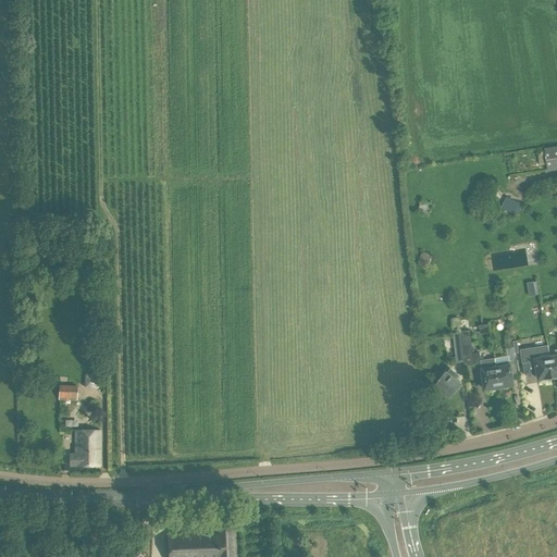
[(556,147),(545,149),(548,171),(556,169),(556,147)]
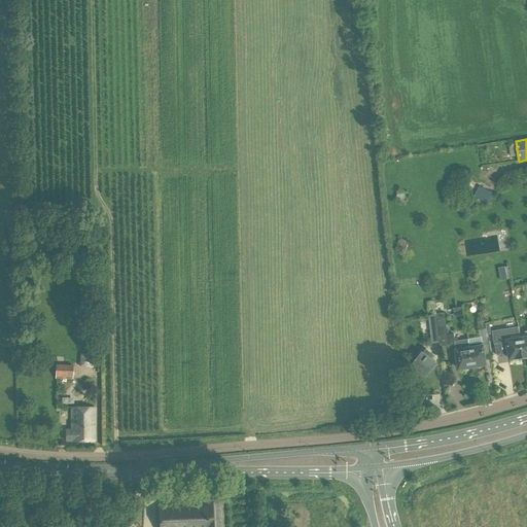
[(487,202),(492,191),(480,186),(475,197),(487,202)]
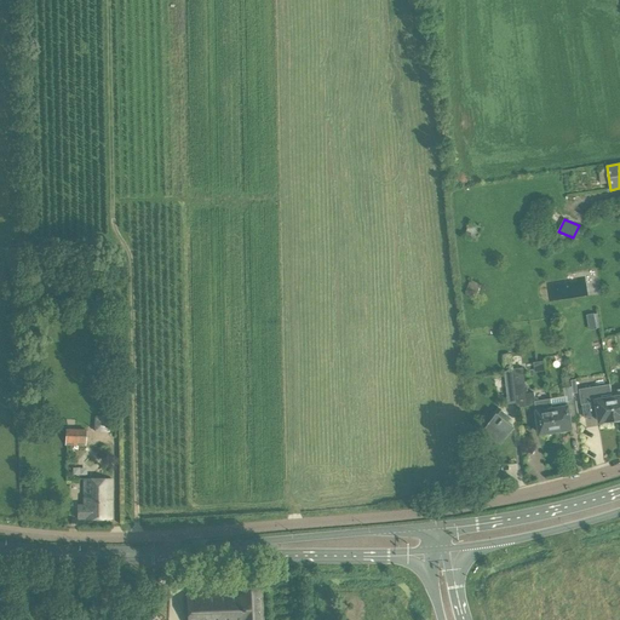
[(481,227),(470,222),(464,235),(476,240),(481,227)]
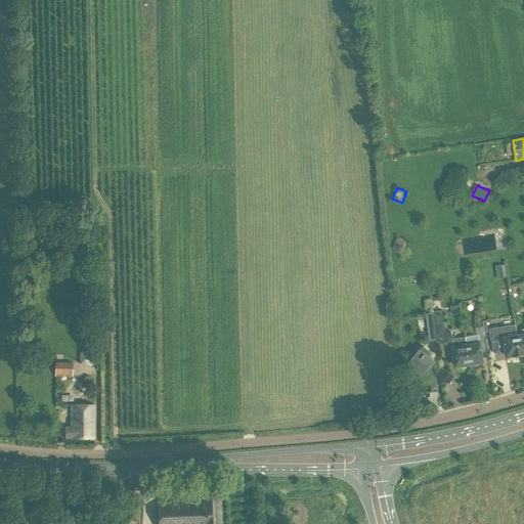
[(406,241),(397,237),(392,249),(401,252),(406,241)]
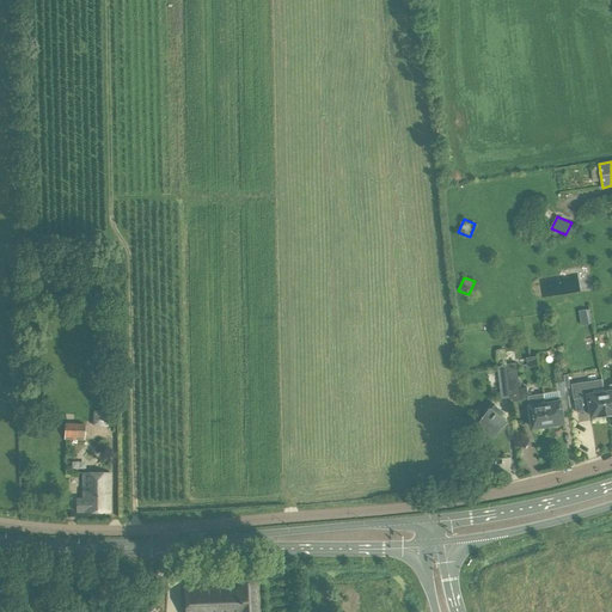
[(507,366),(510,397),(512,402),(528,399),(533,428),(549,426),(545,399),(544,393),(530,396),(527,387),(520,389),(516,362),(507,363),(507,365),(507,366)]
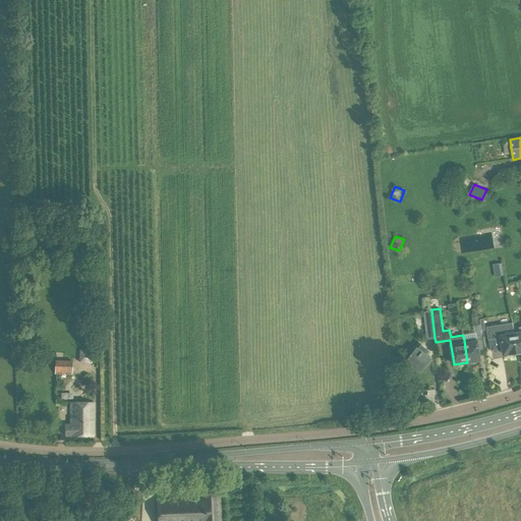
[(427,339),(435,338),(431,311),(423,312),(427,339)]
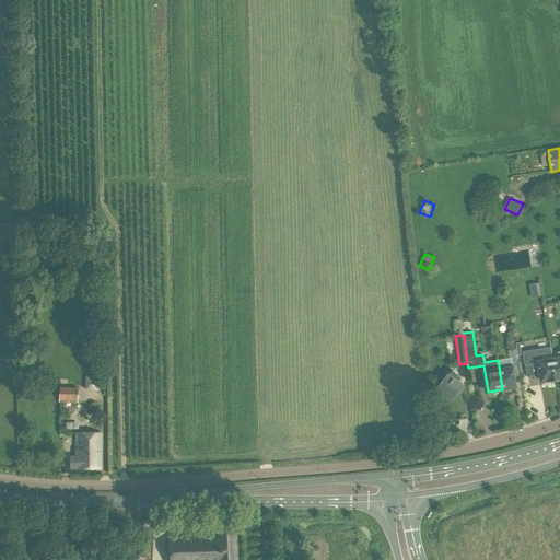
[(499,365),(502,389),(516,387),(513,362),(518,362),(516,349),(515,340),(506,341),(509,350),(511,361),(512,361),(512,363),(499,365)]
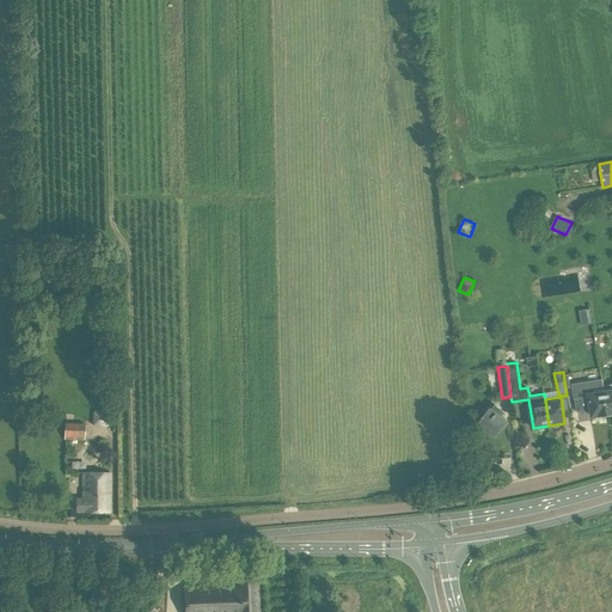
[(575,399),(576,412),(591,410),(592,416),(607,415),(603,389),(601,379),(571,384),(574,399),(575,399)]
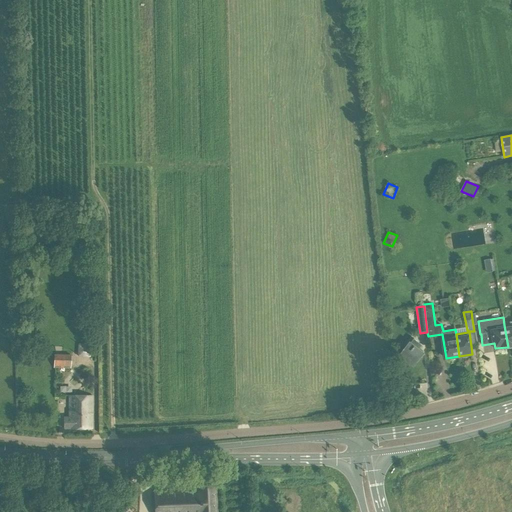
[(423,345),(414,338),(411,342),(410,341),(400,354),(414,365),(424,352),(420,348),(423,345)]
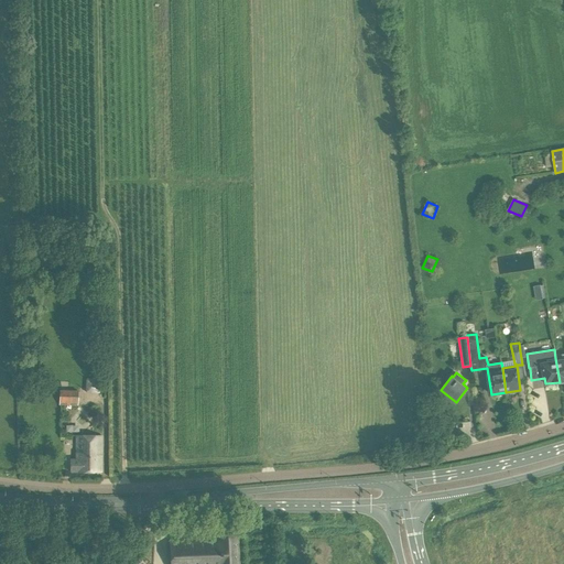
[(87,378),(87,389),(99,389),(99,377),(87,378)]
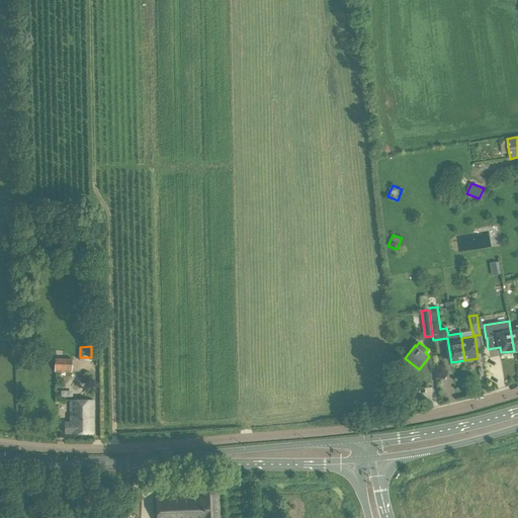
[(55,372),(72,372),(72,358),(55,358),(55,372)]
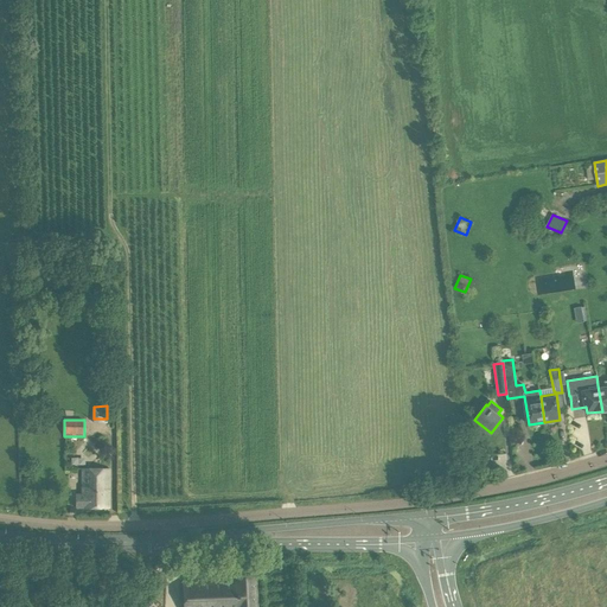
[(110,468),(83,468),(83,494),(75,494),(76,508),(110,508),(110,468)]
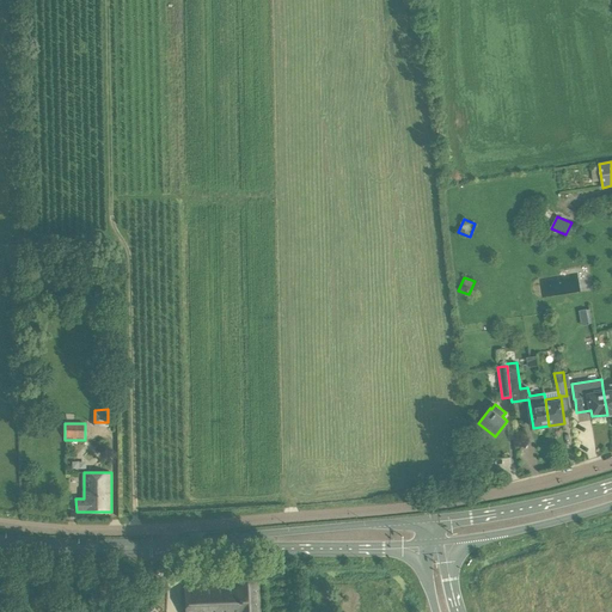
[(185,611),(259,611),(258,580),(237,581),(236,583),(184,587),(185,611)]
